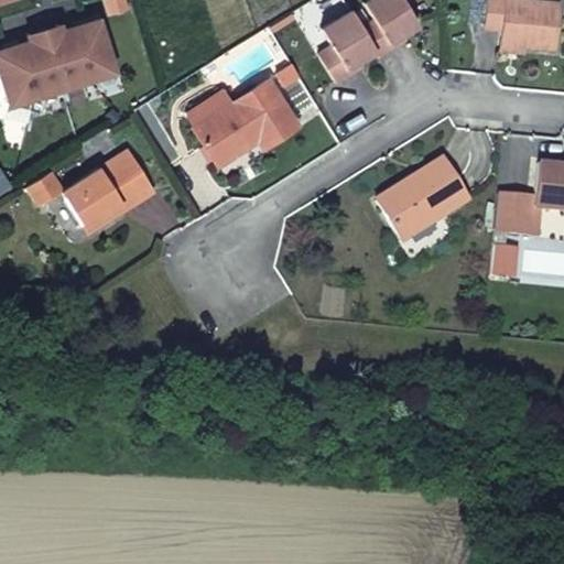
[(332,83),(344,76),(340,71),(355,63),(370,53),(375,60),(389,51),(386,45),(399,38),(413,28),(397,0),(368,0),(360,4),(371,22),(359,30),(348,11),(317,30),(327,47),(314,55),(332,83)]
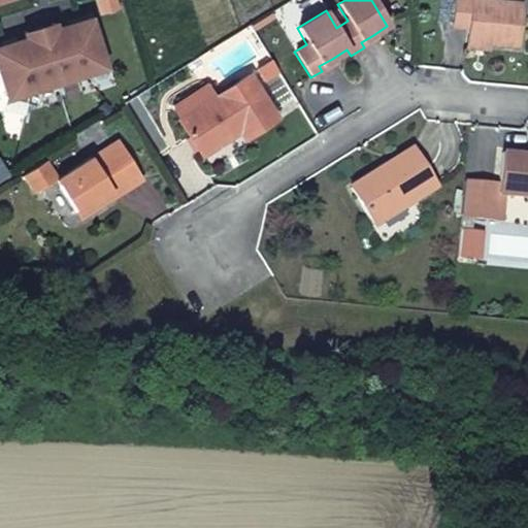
[(470,30),(469,36),(493,38),(493,44),(522,47),(525,3),(482,0),(457,0),(455,29),(470,30)]
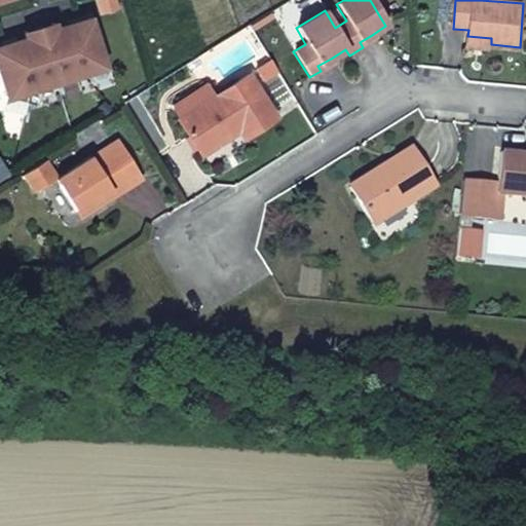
[(89,20),(0,47),(0,79),(6,98),(104,67),(89,20)]
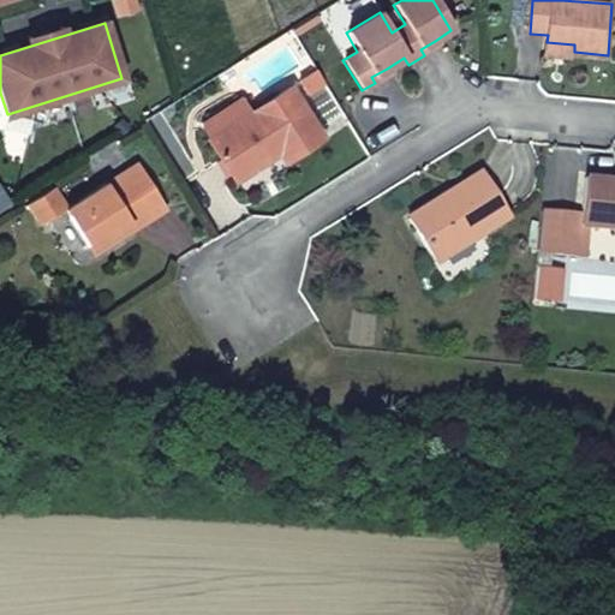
[(439,47),(435,41),(421,49),(424,55),(439,47)]
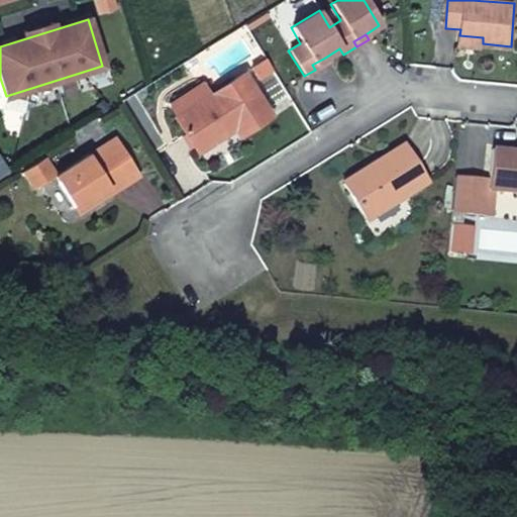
[(483,37),(459,35),(458,47),(482,50),(483,43),(483,37)]
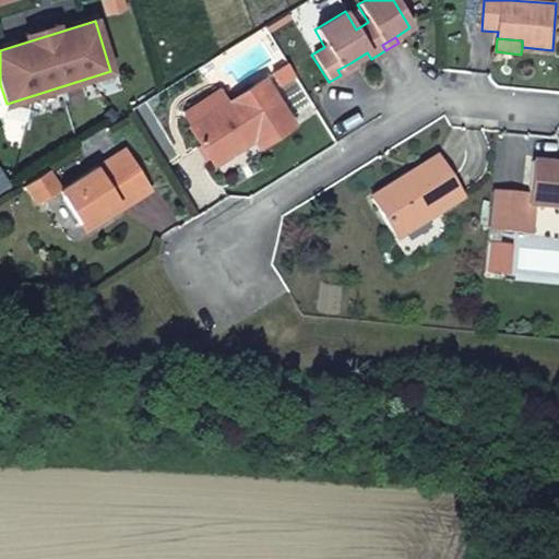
[(337,70),(341,75),(355,68),(352,62),(337,70)]
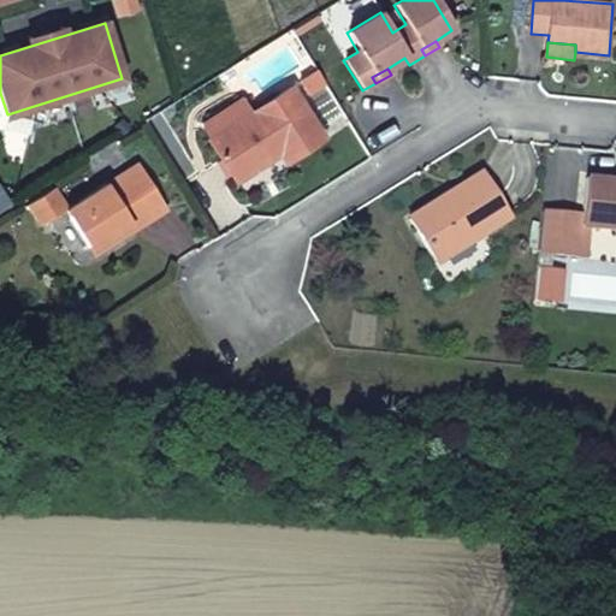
[(250,111),(209,136),(235,178),(282,149),(288,159),(323,137),(290,87),(250,111)]
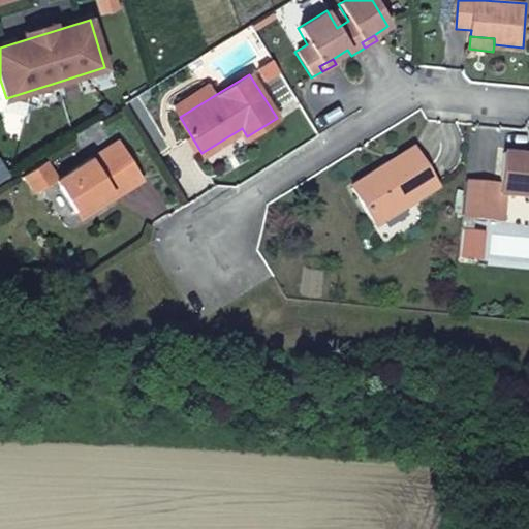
[(175,109),(180,117),(215,95),(212,86),(208,84),(175,103),(175,109)]
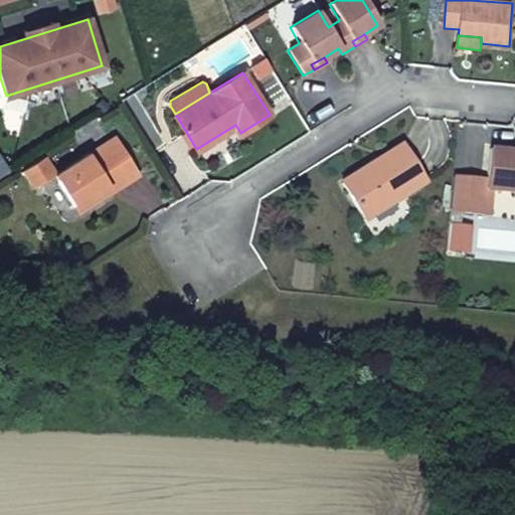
[(56,175),(77,209),(111,188),(114,193),(140,176),(117,139),(56,175)]
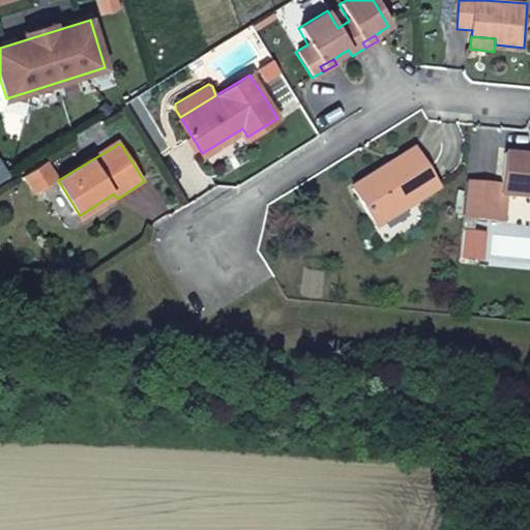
[(353,188),(375,222),(408,201),(411,206),(439,188),(415,150),(382,171),(386,177),(381,180),(372,177),(353,188)]
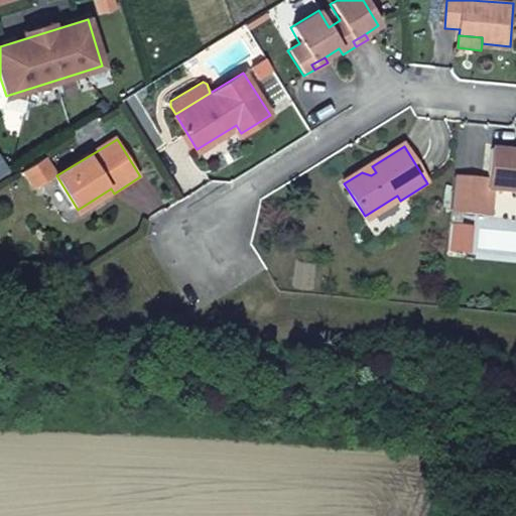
[(515,149),(488,148),(486,178),(455,176),(452,212),(494,215),(496,189),(515,190),(515,149)]
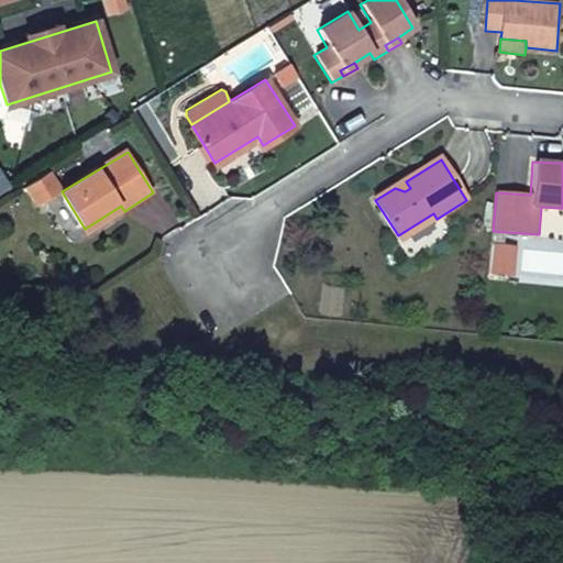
[(28,187),(40,206),(58,195),(55,189),(61,187),(52,173),(28,187)]
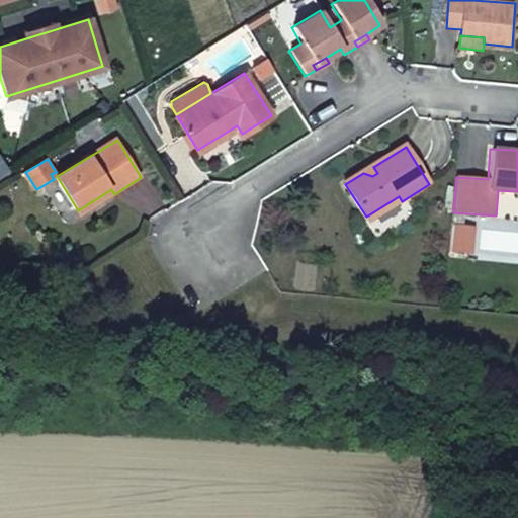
[(373,167),(363,173),(372,176),(377,173),(373,167)]
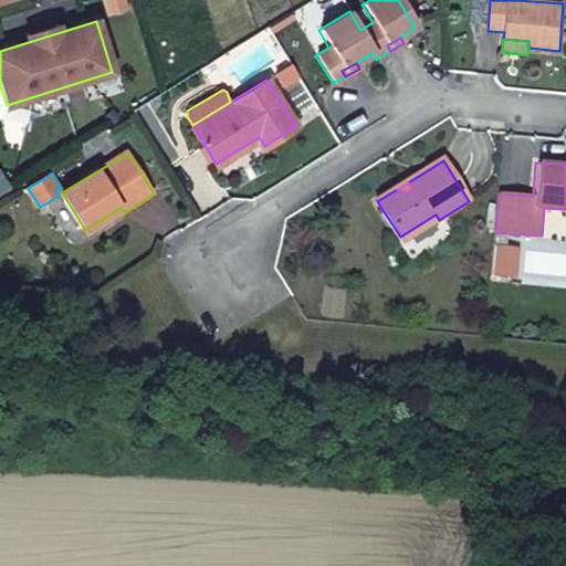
[(122,207),(85,230),(88,234),(125,212),(122,207)]
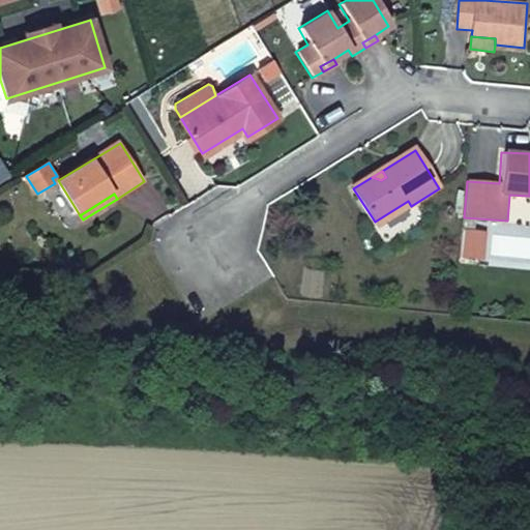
[(408,201),(375,222),(378,228),(411,206),(408,201)]
